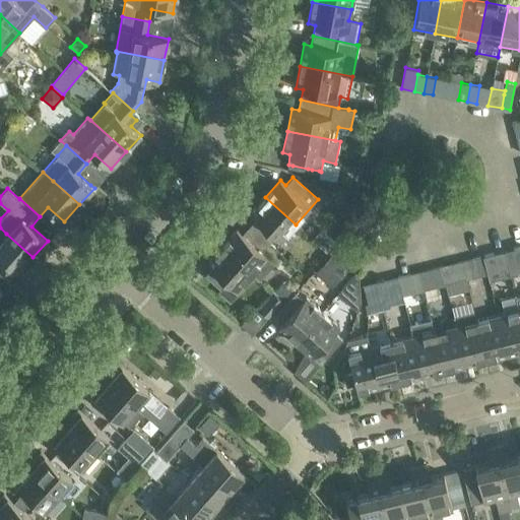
[(280,241),(296,224),(265,197),(250,214),(256,218),(249,226),(268,244),(275,236),(280,241)]
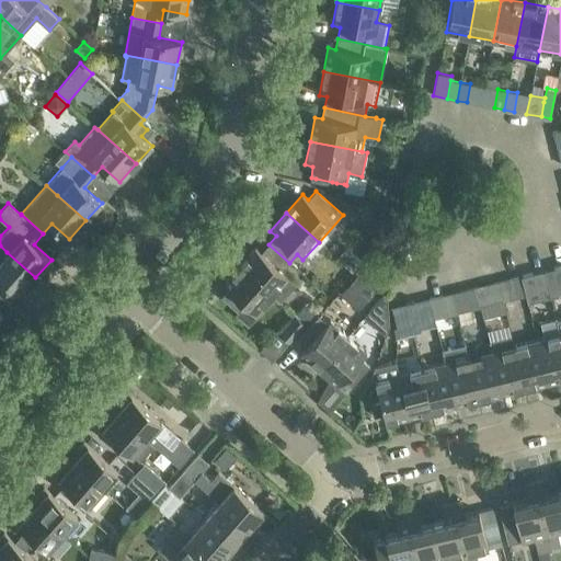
[(376,218),(368,230),(380,237),(388,225),(376,218)]
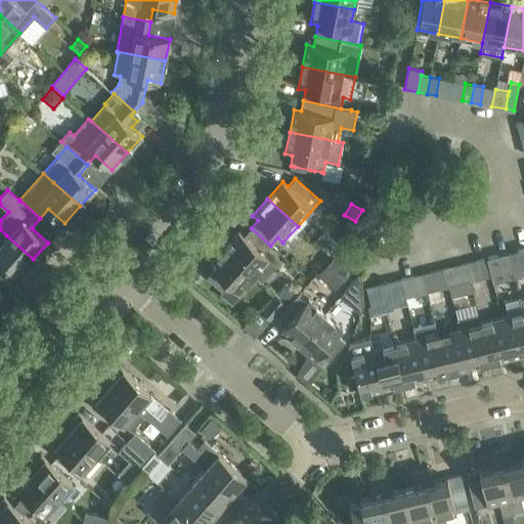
[(264,253),(270,246),(251,228),(244,236),(238,231),(223,248),(254,275),(269,258),(264,253)]
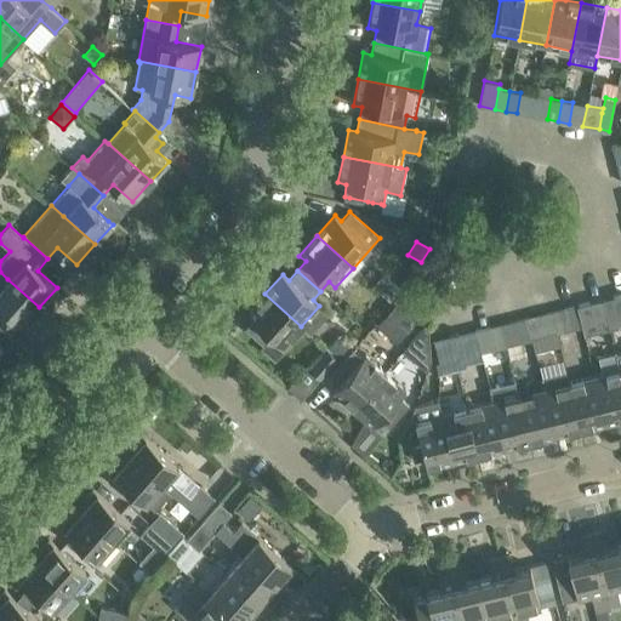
[(0,312),(3,311),(22,328),(39,307),(7,279),(0,288),(0,312)]
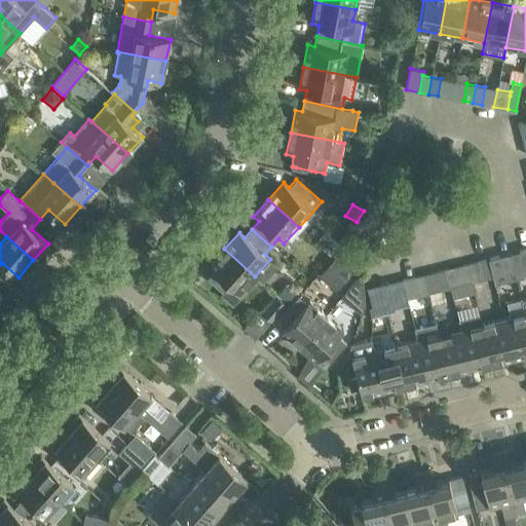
[(239,293),(255,276),(224,249),(209,266),(214,270),(207,277),(223,292),(230,285),(239,293)]
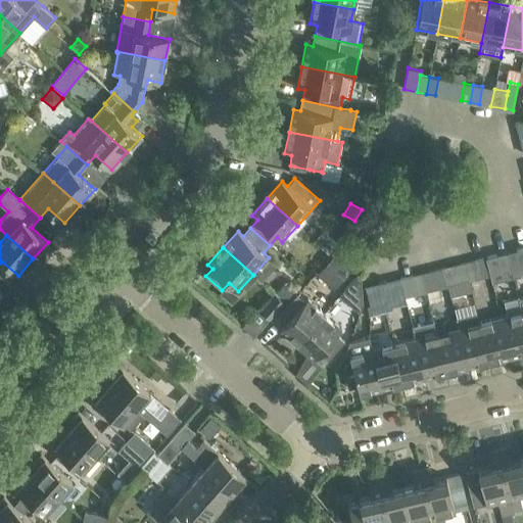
[(518,249),(507,252),(511,270),(522,268),(518,249)]
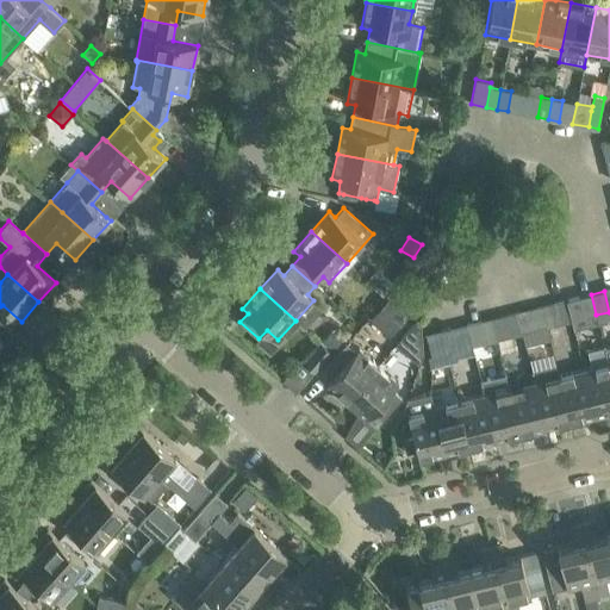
[(573,331),(598,325),(596,315),(591,294),(566,300),(571,321),(573,331)]
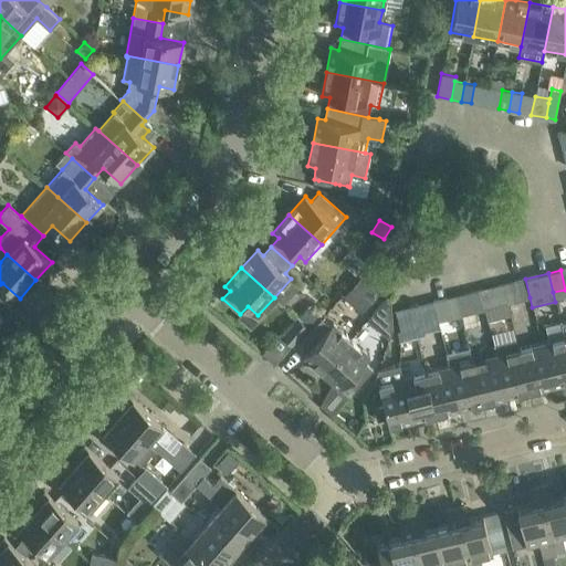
[(360,276),(343,297),(362,314),(379,293),(360,276)]
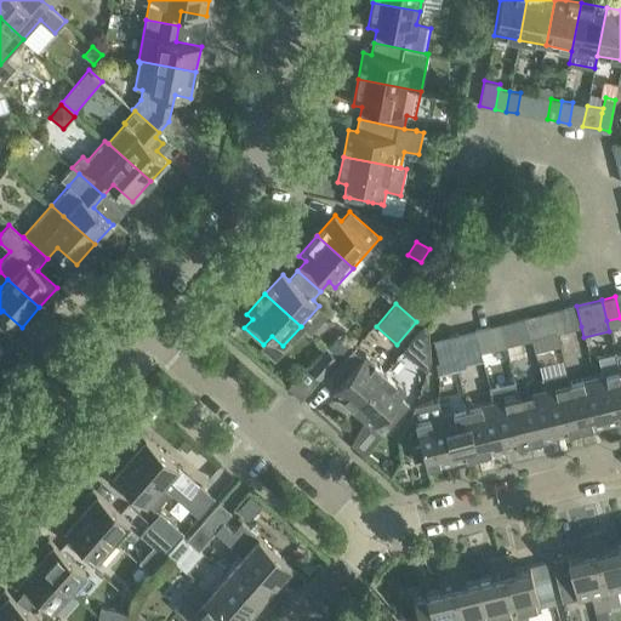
[(576,306),(551,312),(559,343),(560,343),(560,342),(570,340),(568,330),(581,326),(576,306)]
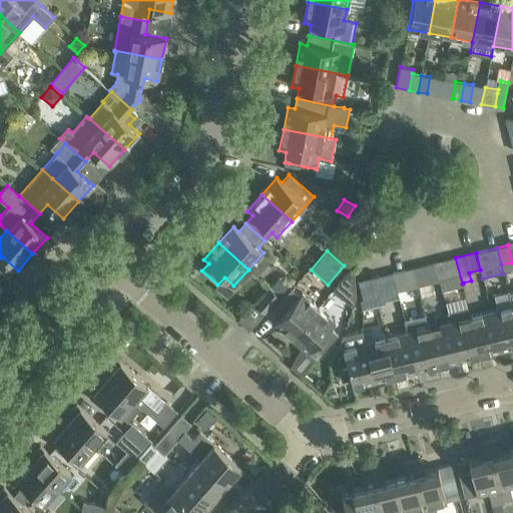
[(434,263),(439,281),(441,290),(462,284),(455,258),(434,263)]
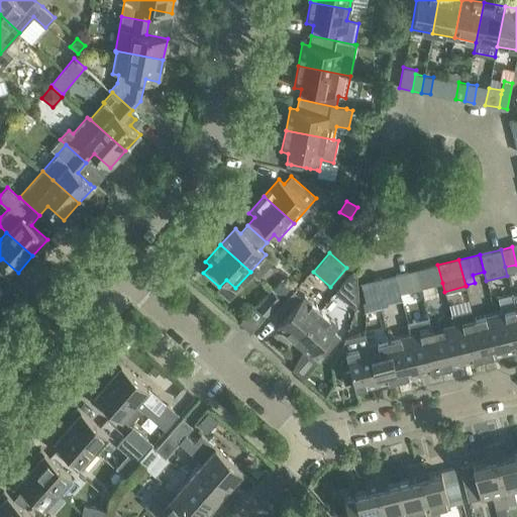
[(429,286),(442,283),(437,265),(416,270),(422,295),(431,293),(429,286)]
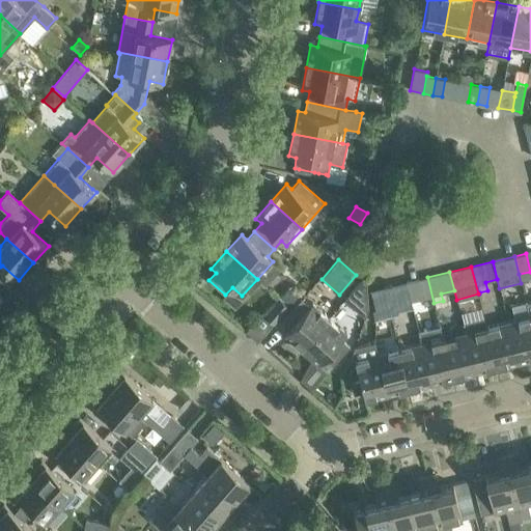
[(368,309),(368,305),(366,282),(362,279),(344,300),(365,318),(368,309)]
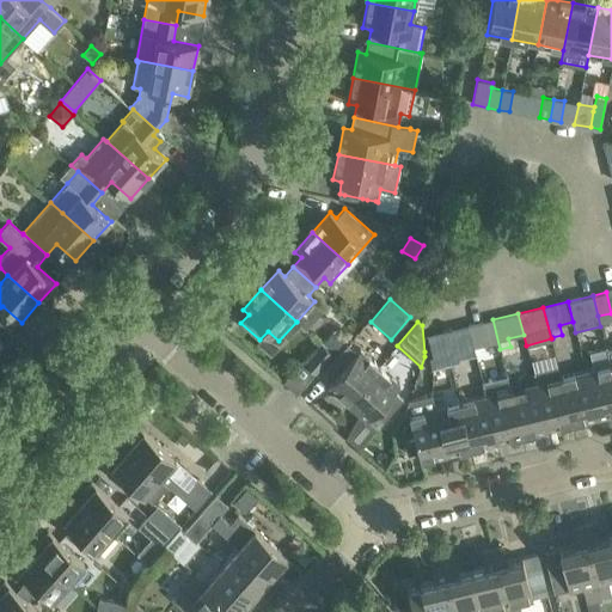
[(467,326),(475,354),(478,353),(476,347),(482,344),(477,324),(467,326)]
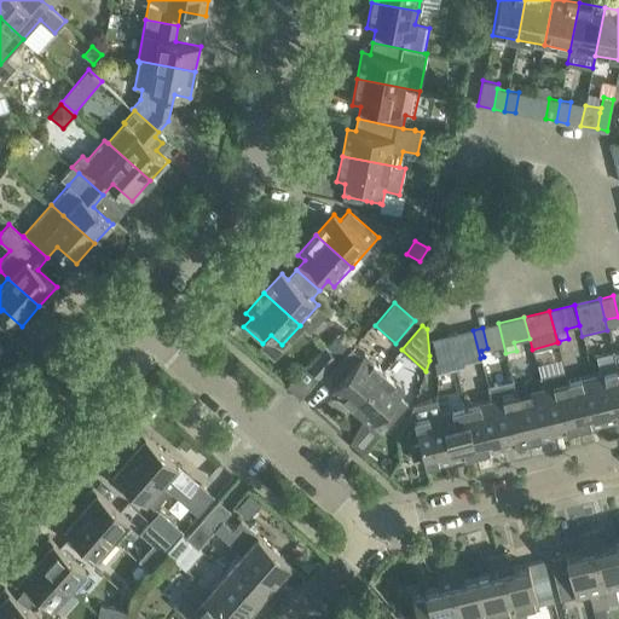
[(449,336),(456,368),(466,365),(464,362),(480,358),(473,330),(449,336)]
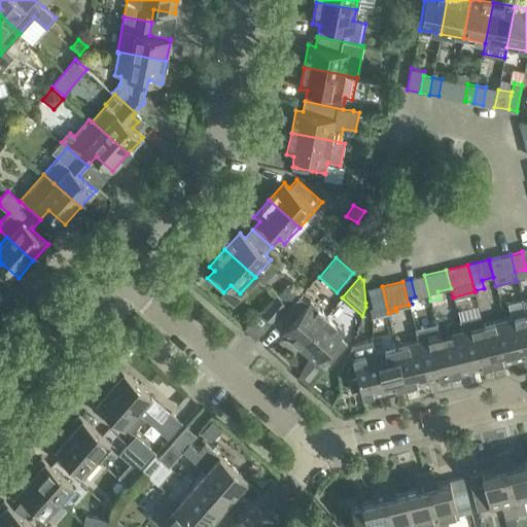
[(373,317),(388,313),(382,286),(369,289),(373,307),(371,307),(373,317)]
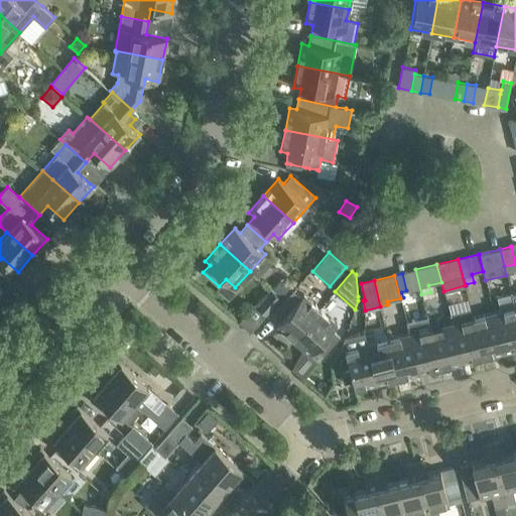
[(271,290),(257,306),(266,314),(280,298),(271,290)]
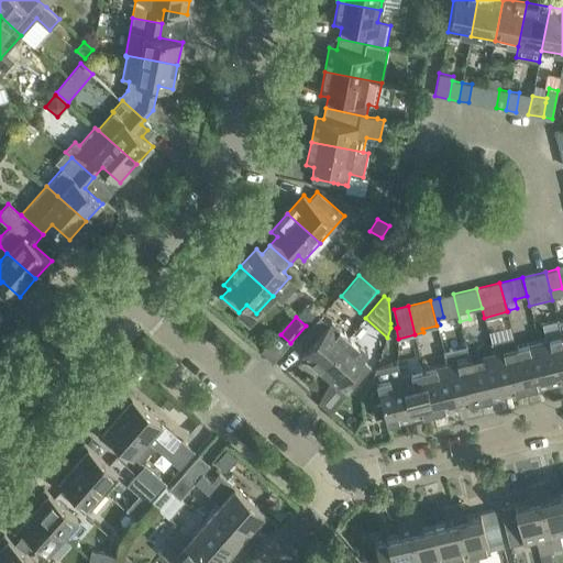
[(320,370),(350,337),(331,320),(326,327),(317,318),(298,340),(307,348),(301,353),(320,370)]
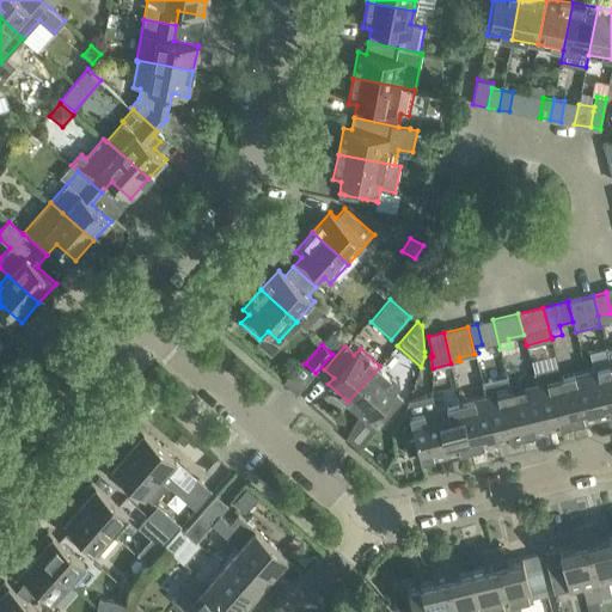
[(597,416),(611,412),(611,373),(606,349),(589,353),(594,368),(585,371),(597,416)]
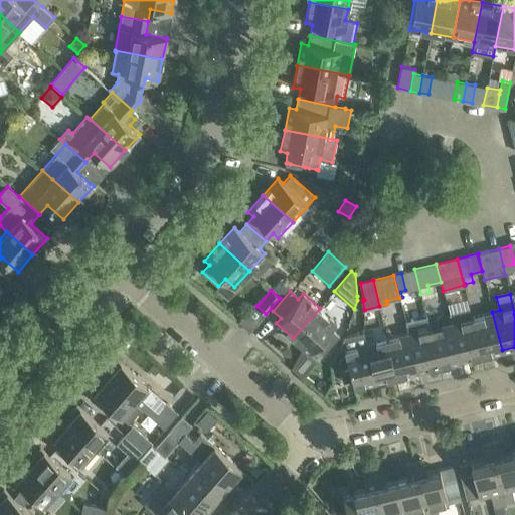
[(336,322),(320,308),(293,338),(310,352),(314,347),(322,354),(339,335),(331,328),(336,322)]
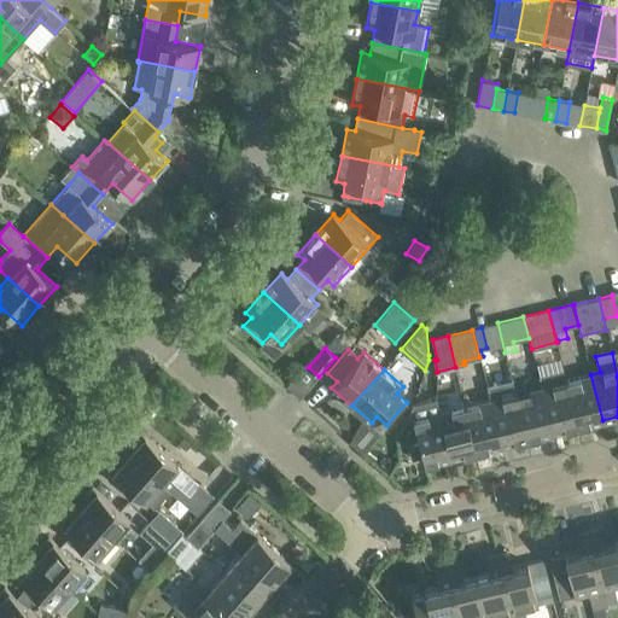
[(537,375),(541,386),(552,433),(577,427),(566,380),(563,369),(537,375)]
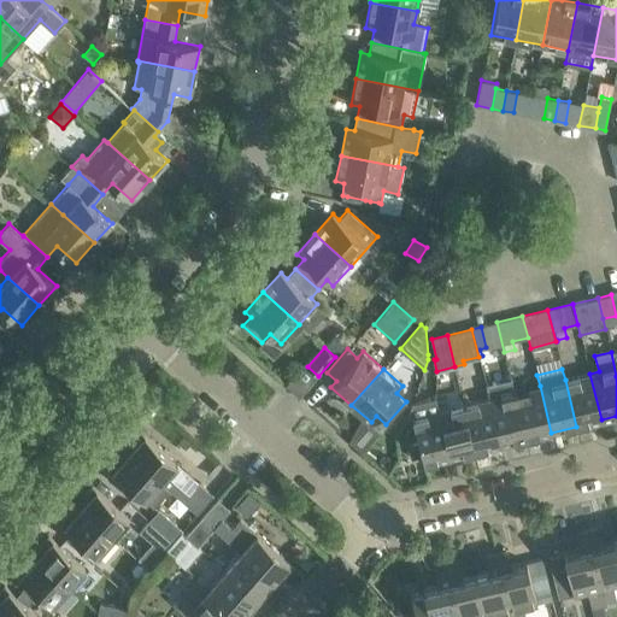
[(576,427),(601,419),(589,374),(565,380),(576,427)]
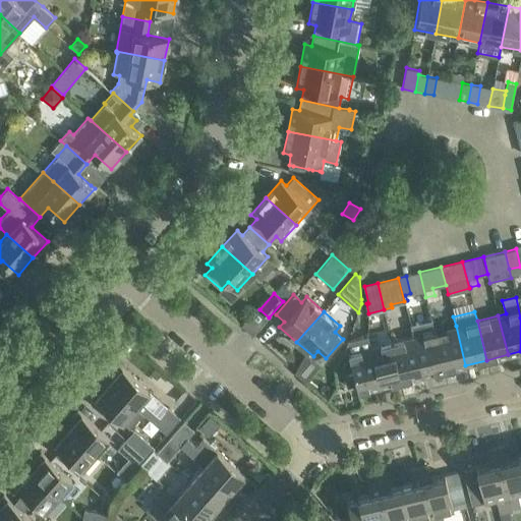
[(413,337),(412,337),(422,375),(444,370),(431,321),(410,326),(413,337)]
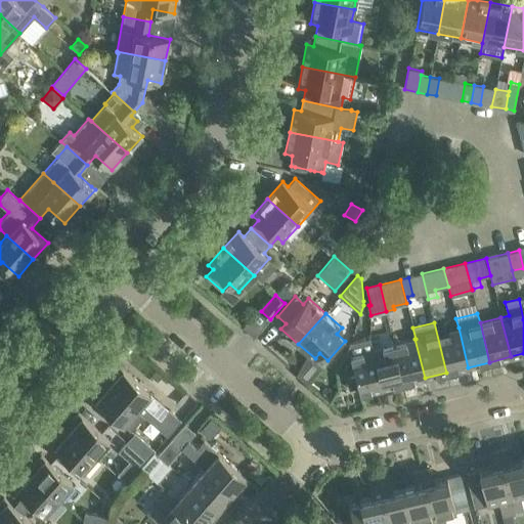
[(468,367),(459,328),(437,334),(434,322),(446,373),(468,367)]
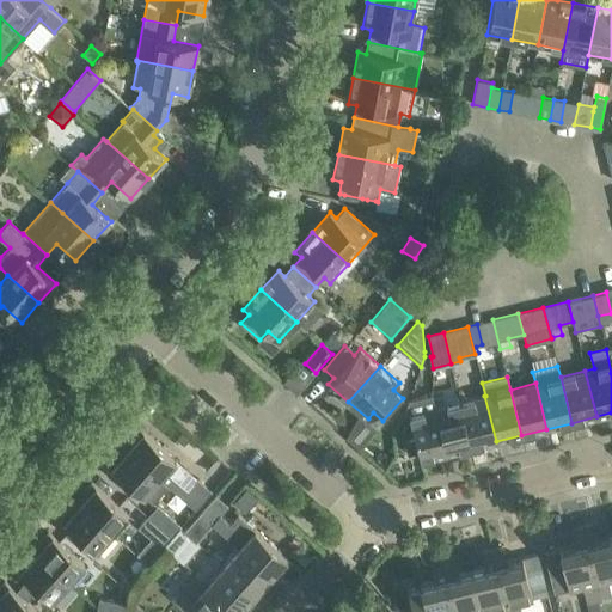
[(130,417),(145,401),(138,393),(122,410),(130,417)]
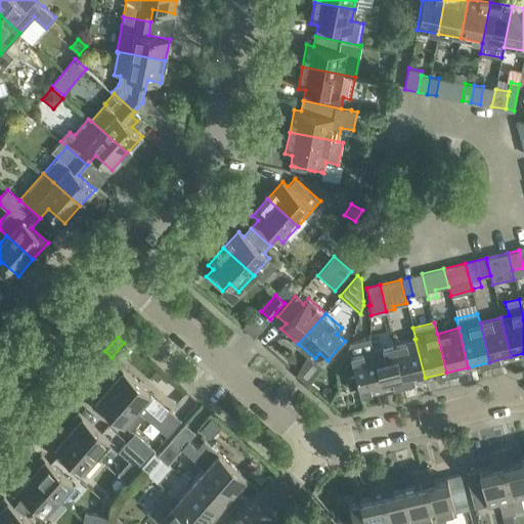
[(360,394),(382,389),(372,349),(372,345),(370,339),(351,344),(346,354),(350,355),(355,375),(346,377),(349,389),(358,387),(360,394)]
